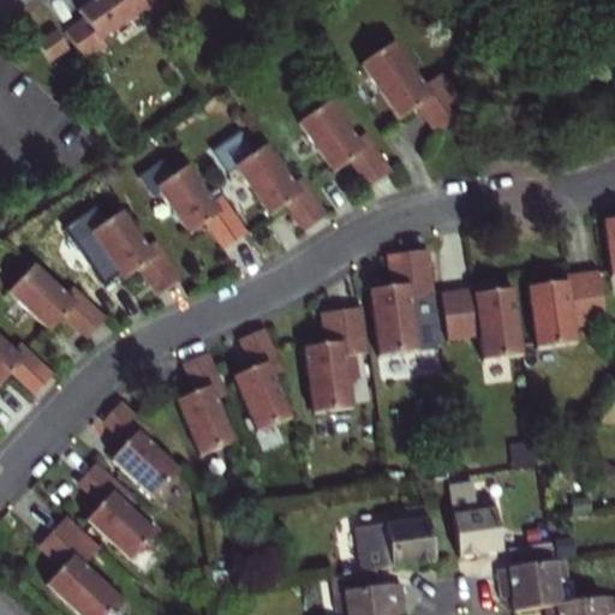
[(148,9),(142,0),(91,0),(79,9),(85,18),(67,30),(87,60),(106,48),(101,40),(148,9)]
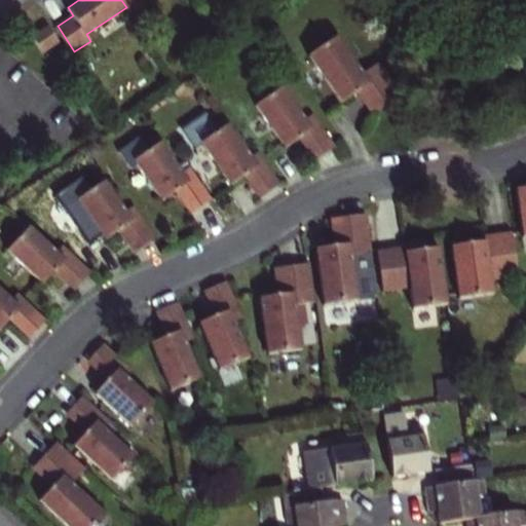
[(121,0),(126,7),(132,14),(145,6),(140,0),(121,0)]
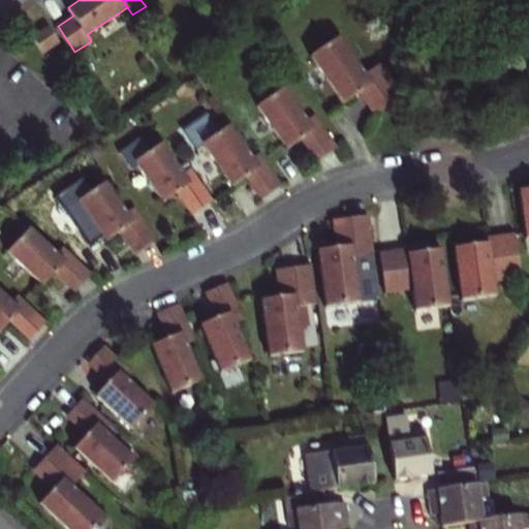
[(43,54),(60,42),(50,27),(33,37),(43,54)]
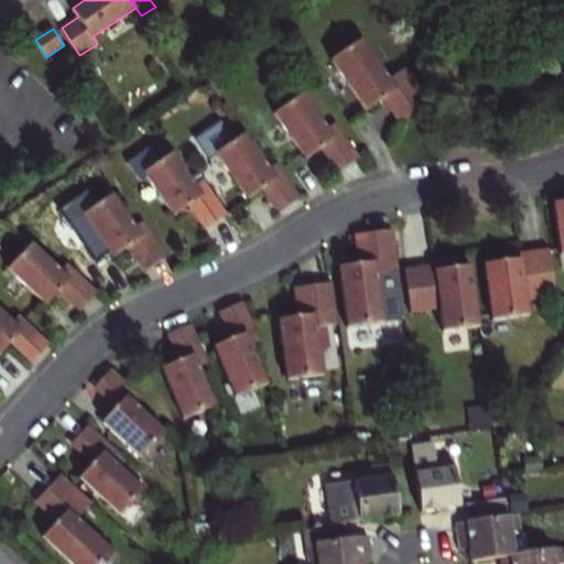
[(421,89),(405,67),(389,78),(362,39),(332,60),(366,110),(387,97),(403,121),(432,100),(421,89)]
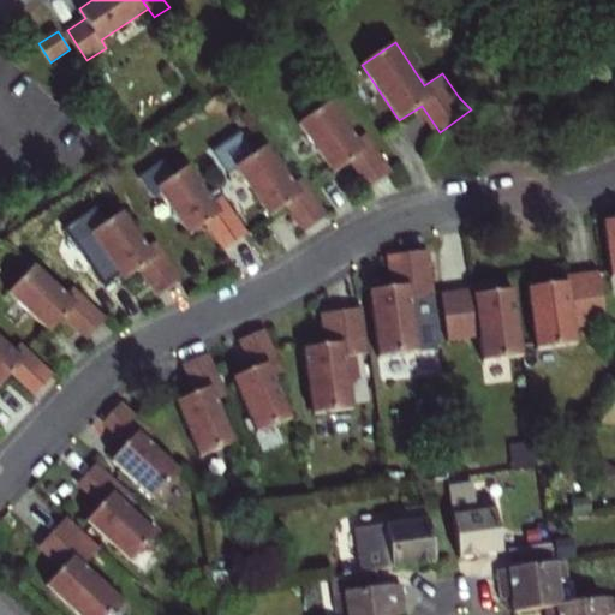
[(363,132),(356,137),(346,143),(321,107),(290,127),(324,178),(354,157),(372,184),(390,171),(363,132)]
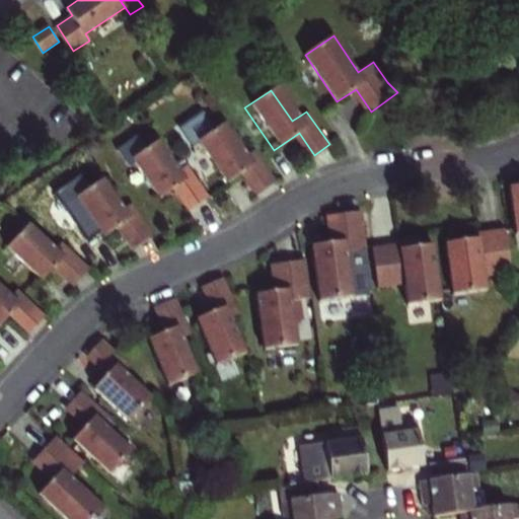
[(251,146),(245,150),(238,155),(218,126),(192,144),(220,186),(245,169),(261,192),(276,180),(251,146)]
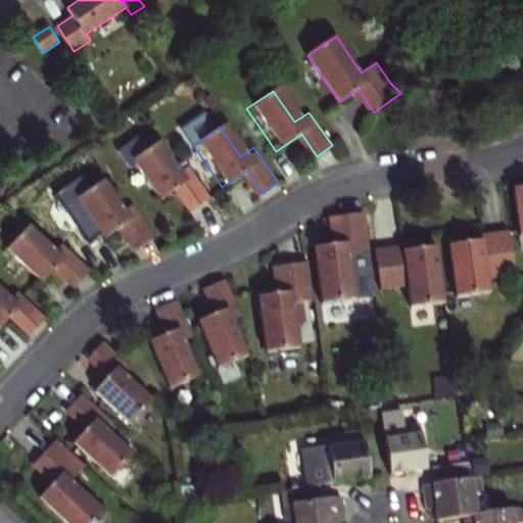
[(194,206),(209,196),(188,163),(173,174),(151,142),(126,160),(154,202),(179,184),(194,206)]
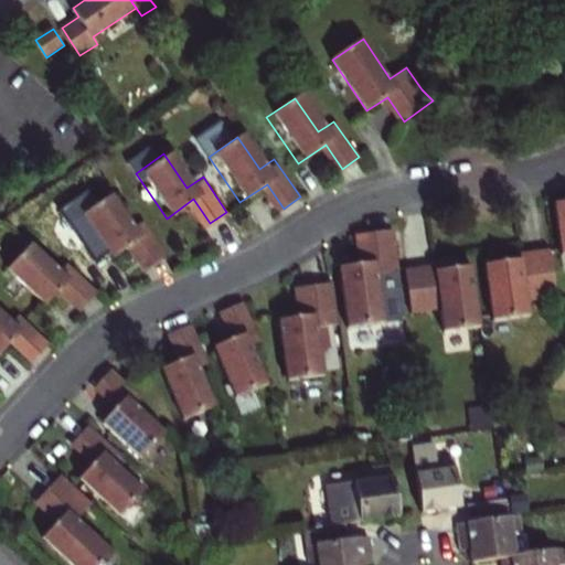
[(140,219),(132,223),(125,228),(103,195),(75,214),(104,259),(132,241),(148,264),(164,253),(140,219)]
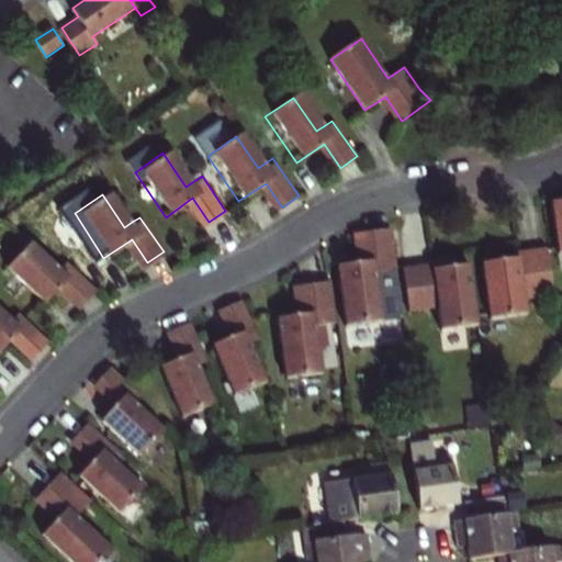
[(362,261),(353,262),(338,265),(345,325),(382,321),(375,271),(395,269),(390,227),(358,232),(362,261)]
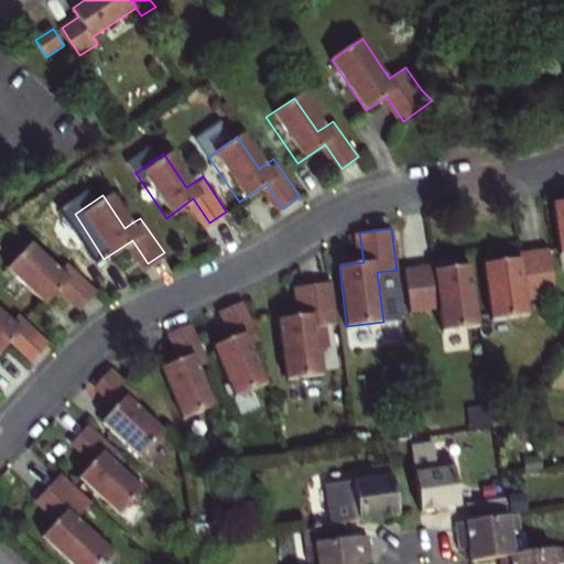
[(351,232),(355,263),(364,262),(359,232),(351,232)]
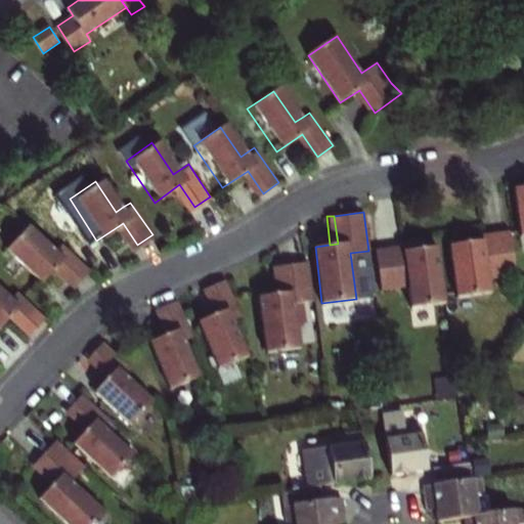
[(76,281),(89,267),(59,239),(47,253),(17,225),(0,244),(0,253),(32,282),(52,260),(76,281)]
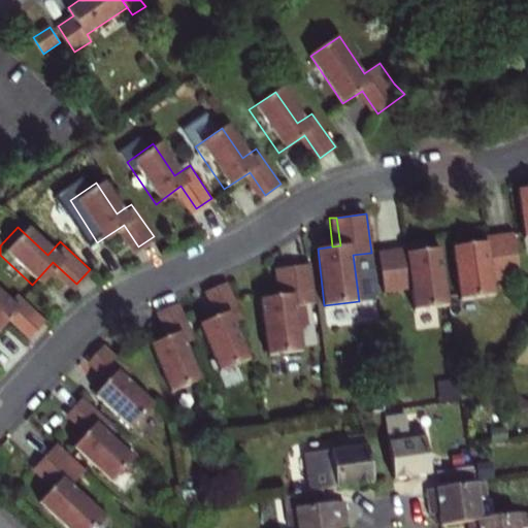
[(490,234),(490,241),(513,238),(513,232),(490,234)]
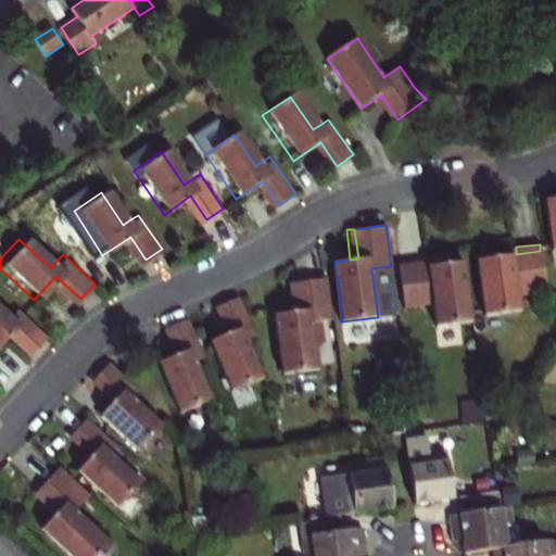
[(540,251),(516,254),(477,258),(483,314),(525,308),(522,294),(545,291),(540,251)]
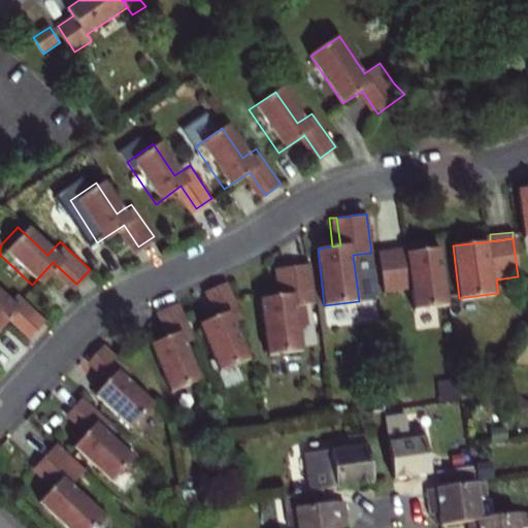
[(377,256),(410,252),(409,246),(376,252),(377,256)]
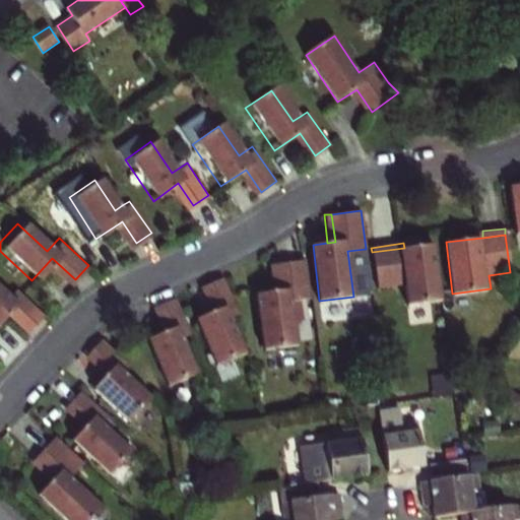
[(404,248),(372,252),(377,287),(409,283),(412,305),(440,302),(433,245),(404,248)]
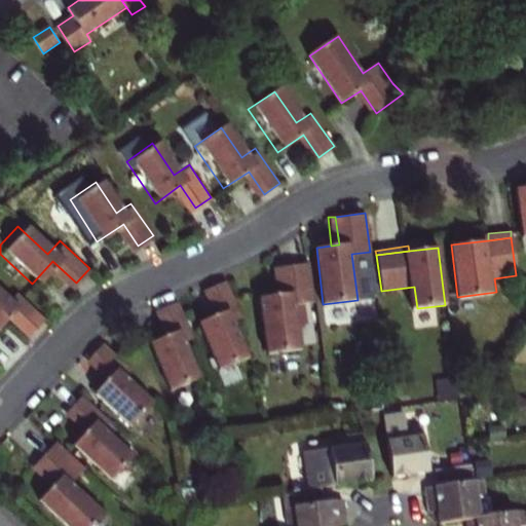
[(283,296),(276,297),(260,298),(266,355),(300,351),(295,306),(313,304),(308,265),(279,268),(283,296)]
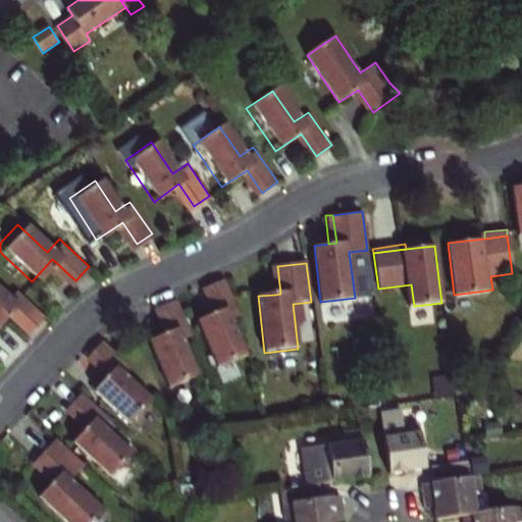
[(280,294),(277,266),(271,267),(274,295),(280,294)]
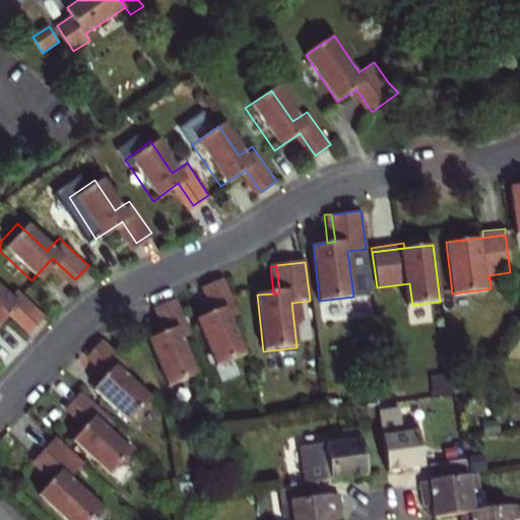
[(216,363),(245,350),(232,316),(239,314),(223,277),(208,283),(218,309),(211,311),(197,317),(216,363)]
